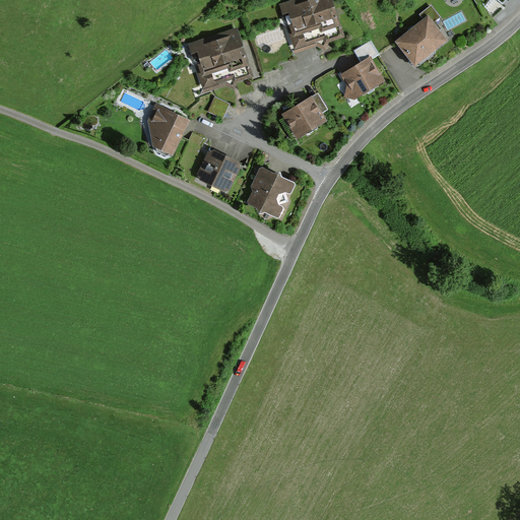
[(333,0),(291,0),(280,4),(296,51),(344,36),(333,0)]
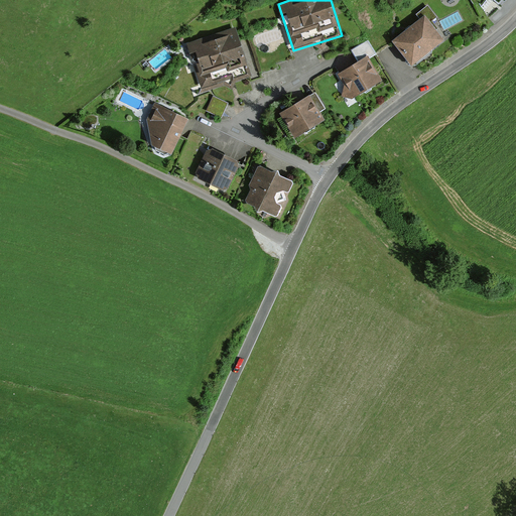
[(436,17),(427,6),(416,14),(418,19),(394,39),(414,63),(445,37),(432,21),(436,17)]
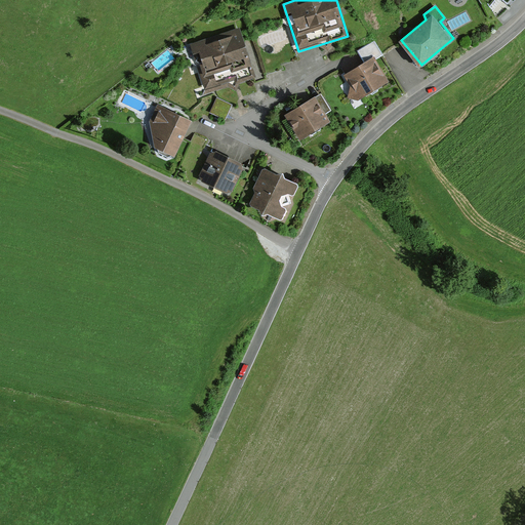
[(239,28),(191,43),(206,90),(254,75),(239,28)]
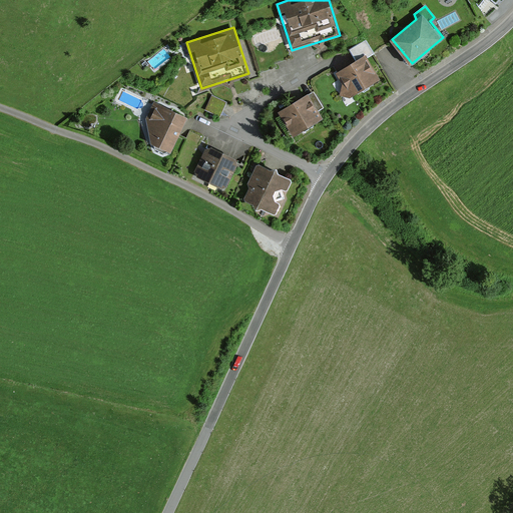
[(366,56),(338,74),(344,82),(341,95),(352,95),(380,77),(366,56)]
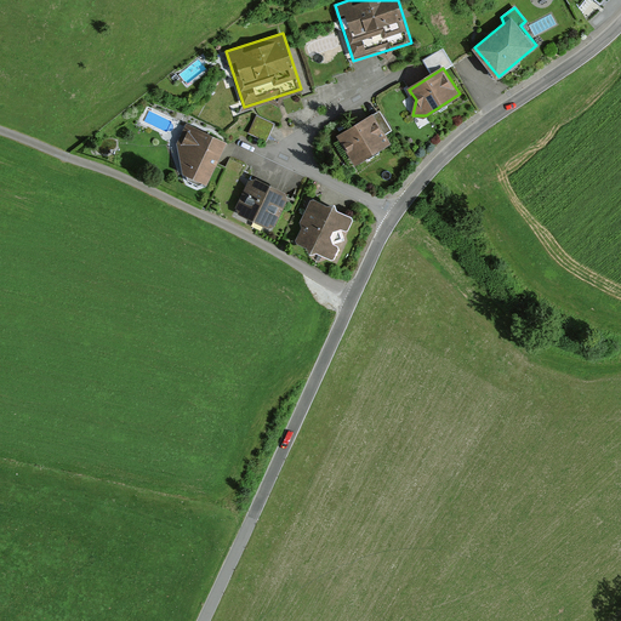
[(391,144),(374,114),(339,134),(354,165),(391,144)]
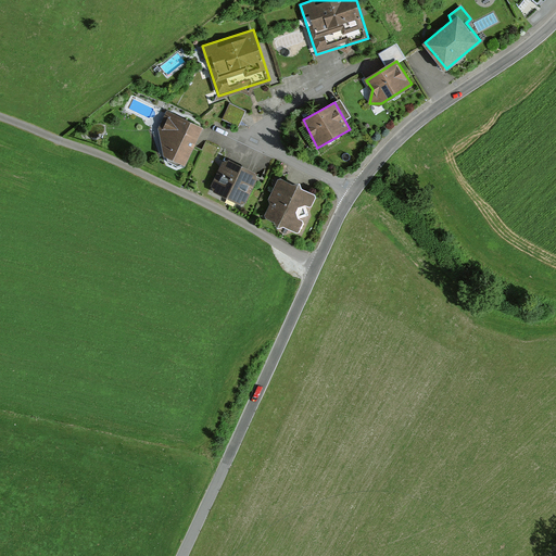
[(160,130),(164,156),(185,166),(202,130),(167,114),(160,130)]
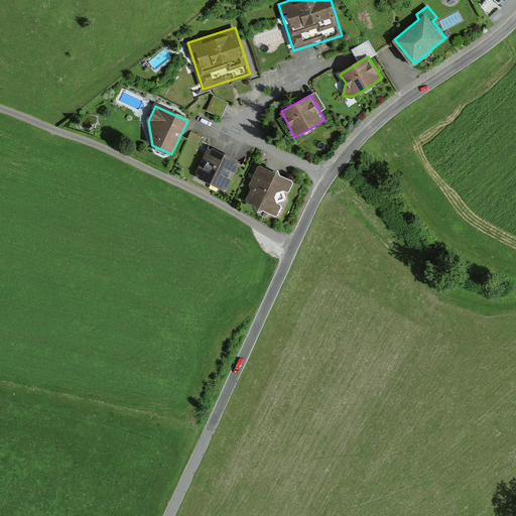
[(206,153),(198,173),(199,180),(223,190),(229,188),(239,167),(237,160),(213,150),(206,153)]
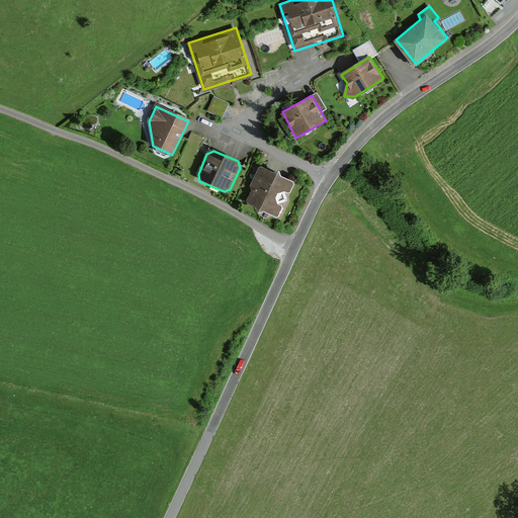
[(295,182),(262,165),(245,199),(278,216),(295,182)]
